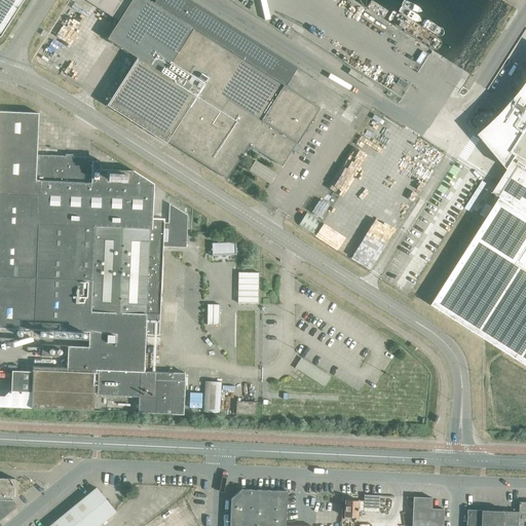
[(0,0),(0,35),(22,0),(0,0)]
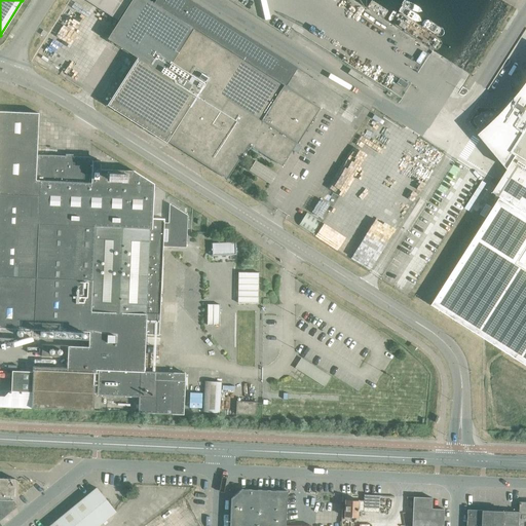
[(85,0),(117,20),(123,9),(127,4),(129,0),(85,0)]
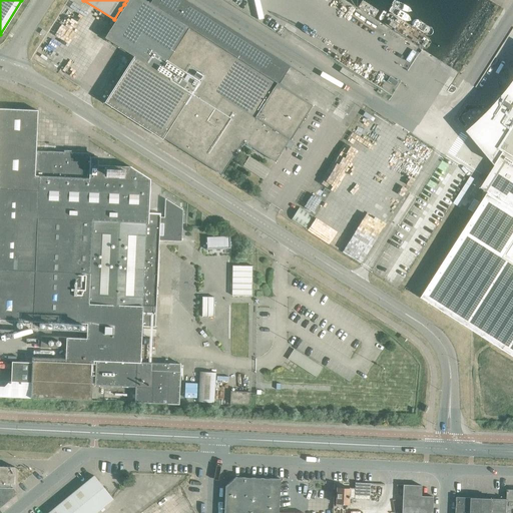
[(163,137),(221,173),(241,140),(275,161),(297,126),(310,105),(278,85),(290,66),(185,0),(151,0),(149,3),(144,0),(128,0),(125,4),(124,4),(120,9),(122,10),(104,38),(133,56),(104,103),(162,139),(163,137)]
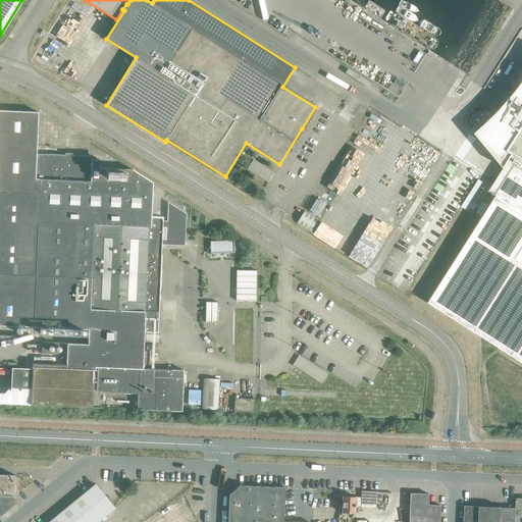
[(405,84),(397,77),(393,83),(402,89),(405,84)]
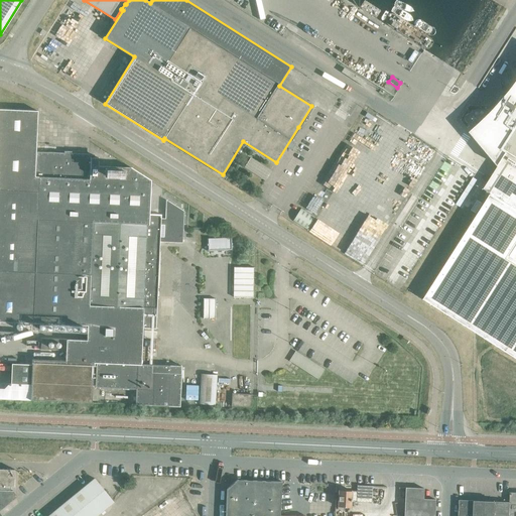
[(484,188),(491,194),(515,209),(515,82),(508,93),(511,95),(509,99),(503,95),(495,106),(502,111),(499,114),(493,110),(482,121),(470,131),(498,165),(484,188)]
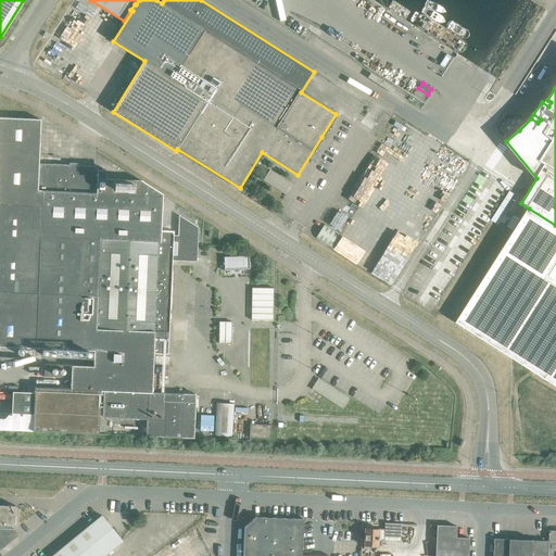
[(0,345),(93,351),(93,367),(45,365),(43,377),(71,378),(71,389),(35,388),(34,393),(12,392),(11,414),(10,413),(4,419),(0,418),(0,429),(33,431),(99,434),(101,390),(104,390),(102,417),(147,419),(146,437),(193,438),(196,394),(152,392),(154,353),(168,354),(172,261),(197,262),(198,227),(179,215),(177,236),(173,236),(174,231),(161,231),(162,194),(140,180),(131,180),(131,177),(123,177),(123,180),(105,179),(105,171),(98,171),(98,166),(77,165),(68,165),(59,165),(59,164),(52,164),(38,164),(40,121),(0,118),(0,345)]
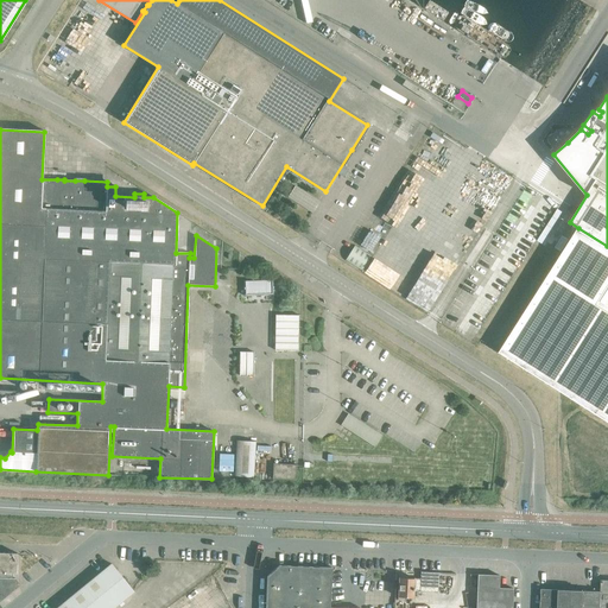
[(287,197),(311,213),(318,202),(295,187),(287,197)]
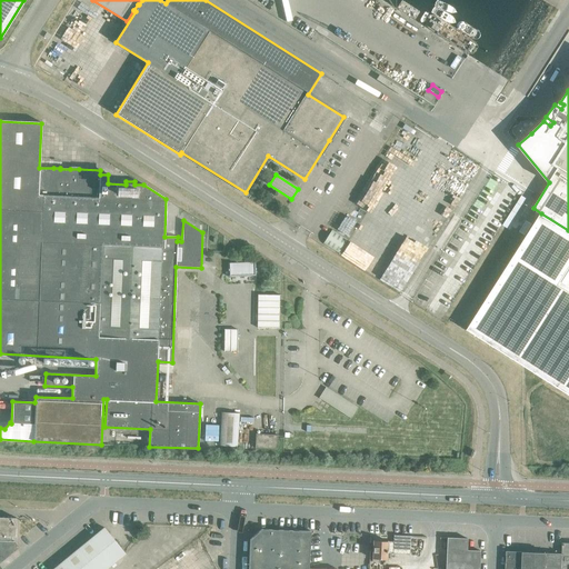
[(467,330),(568,395),(568,230),(541,213),(540,215),(467,330)]
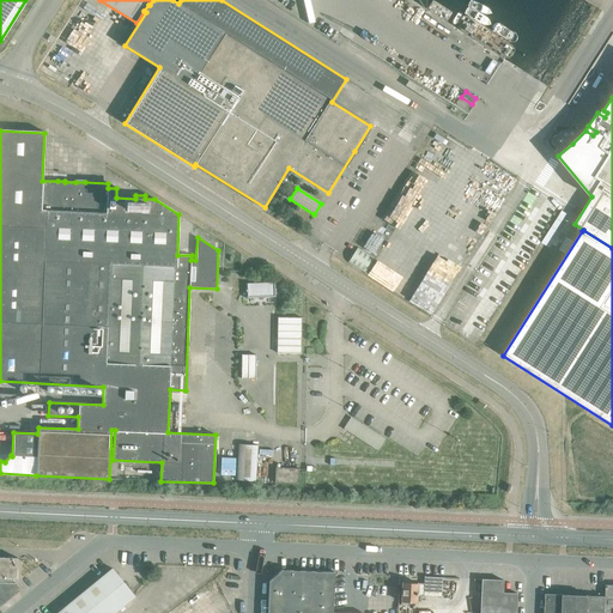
[(372,231),(363,247),(376,254),(386,238),(372,231)]
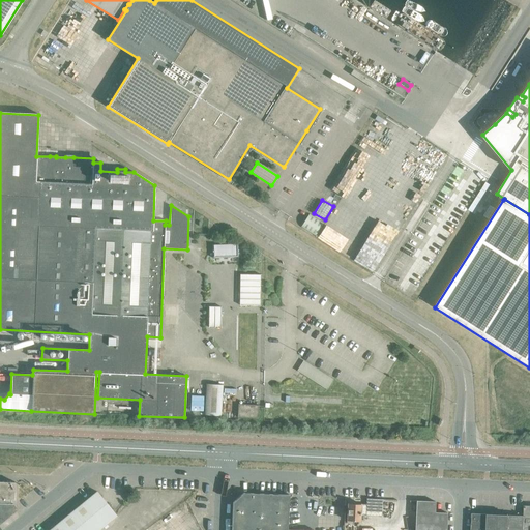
[(315,236),(323,223),(310,213),(300,227),(315,236)]
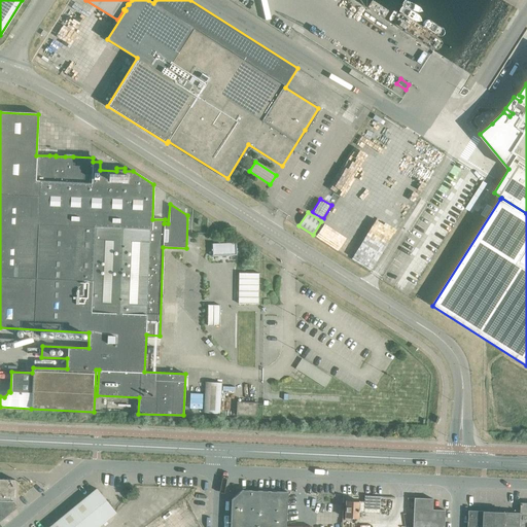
[(237,243),(211,244),(211,256),(237,255),(237,243)]
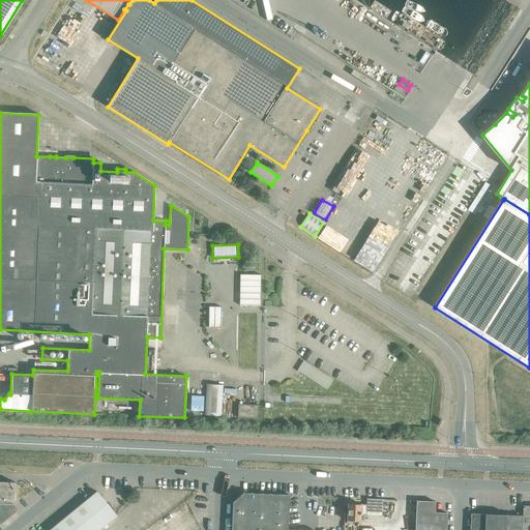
[(240,274),(239,305),(260,305),(261,274),(240,274)]
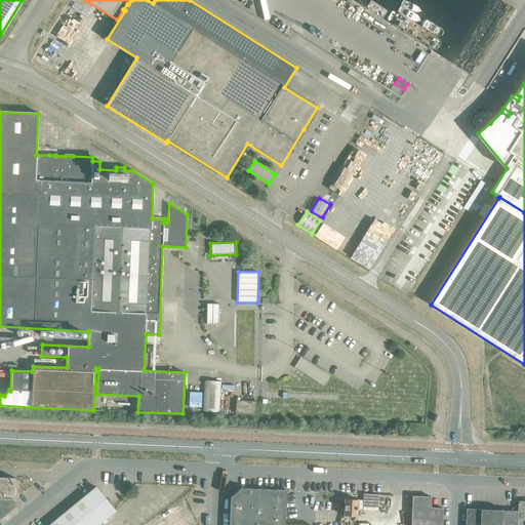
[(163,321),(175,321),(176,303),(164,301),(163,321)]
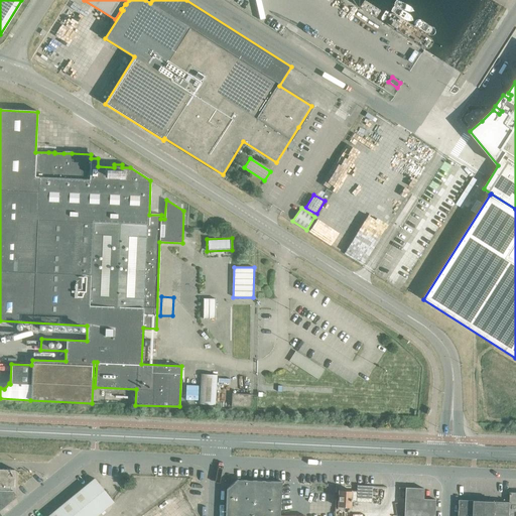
[(204,298),(203,318),(215,318),(216,298),(204,298)]
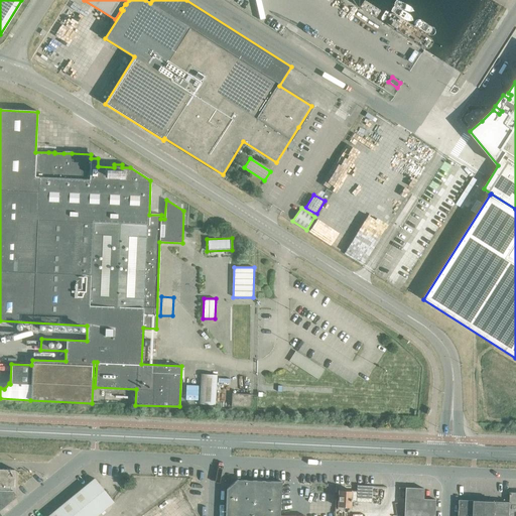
[(324,369),(295,351),(289,361),(300,368),(318,379),(324,369)]
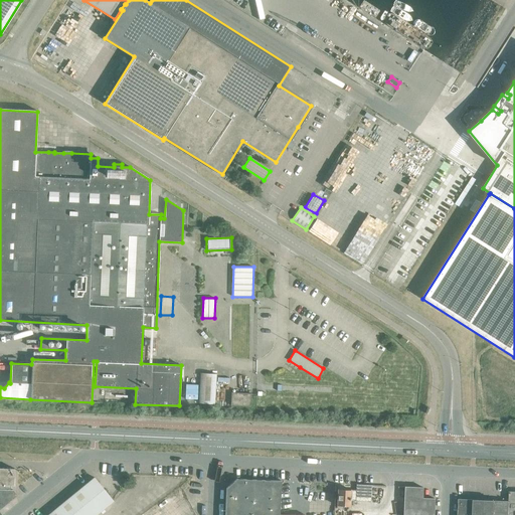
[(198,403),(214,404),(216,374),(200,373),(198,403)]
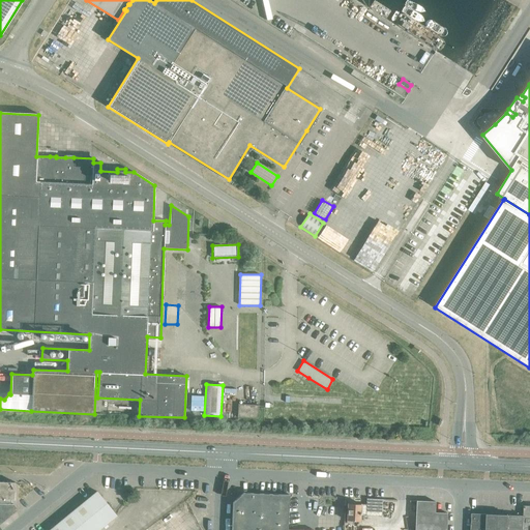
[(192,394),(192,410),(204,411),(204,395),(192,394)]
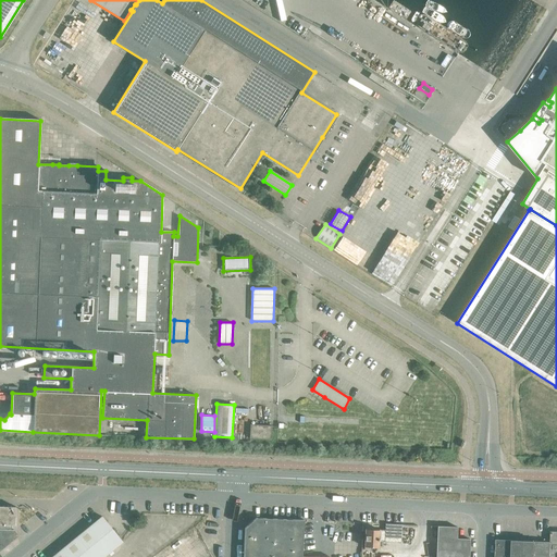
[(249,438),(250,438),(271,440),(271,425),(250,424),(249,438)]
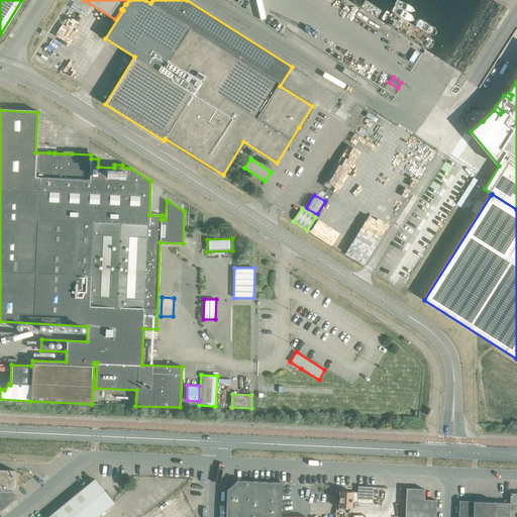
[(14,471),(0,470),(0,510),(17,497),(14,493),(14,471)]
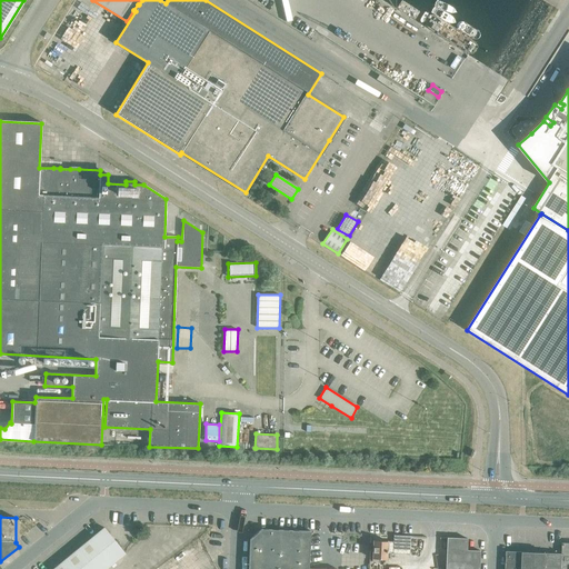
[(106,568),(125,553),(103,528),(52,568),(106,568)]
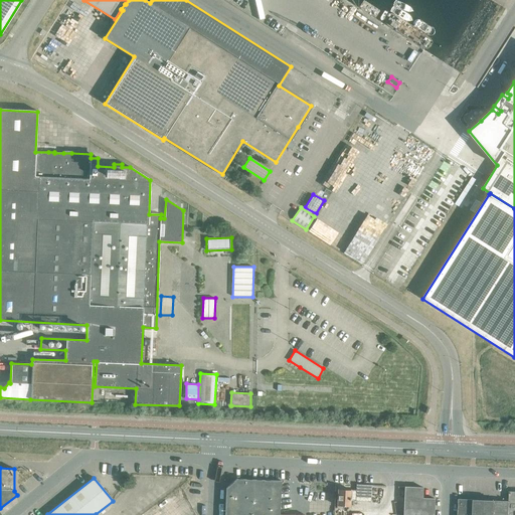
[(279,514),(281,481),(236,479),(226,488),(224,514),(279,514)]
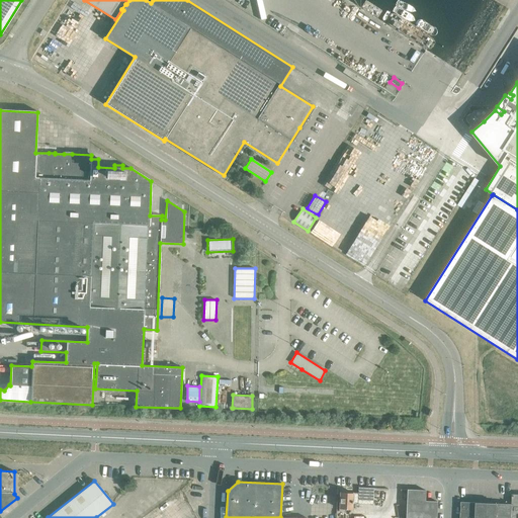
[(353,493),(352,503),(357,503),(373,504),(373,488),(358,487),(358,493),(353,493)]
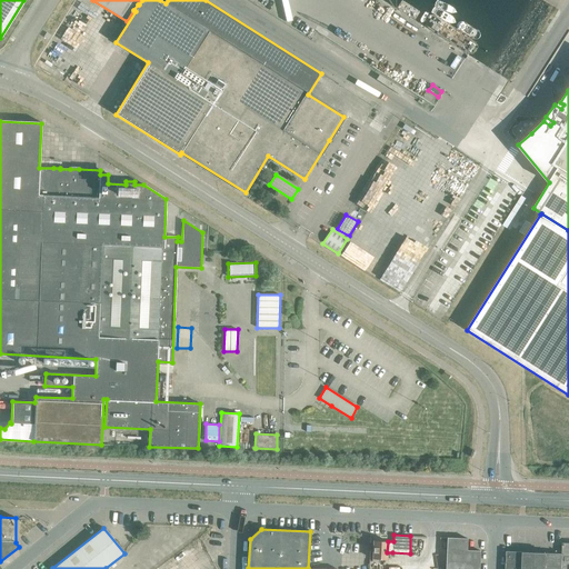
[(447,537),(447,538),(445,568),(479,568),(480,550),(467,550),(467,538),(447,537)]
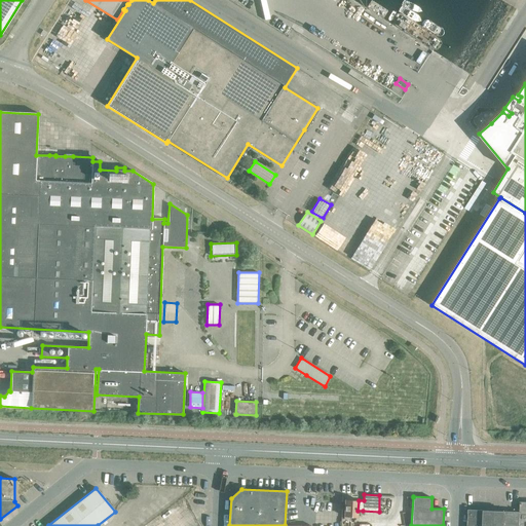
[(358,517),(358,511),(359,500),(345,499),(344,519),(350,519),(350,517),(358,517)]
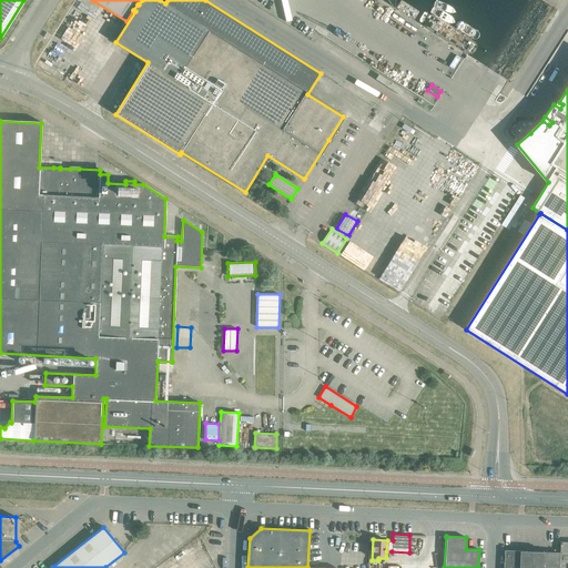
[(520,567),(521,551),(516,550),(515,560),(506,559),(505,567),(520,567)]
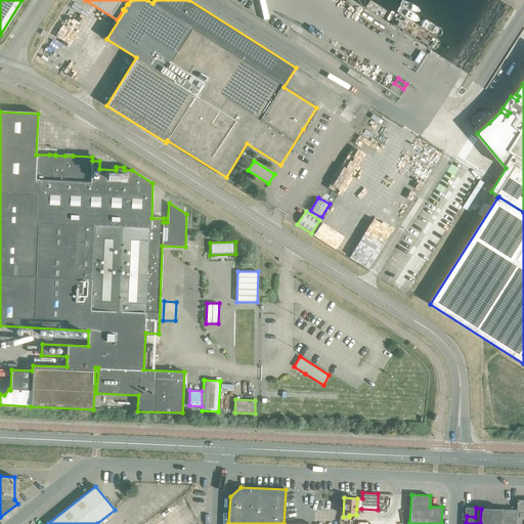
[(475,517),(476,508),(467,508),(467,516),(475,517)]
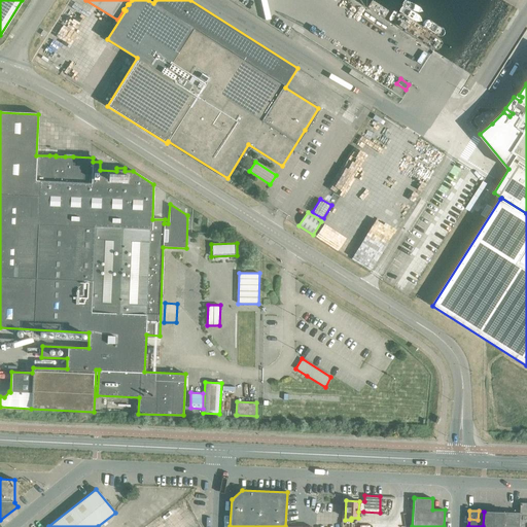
[(520,526),(521,513),(484,512),(483,526),(520,526)]
